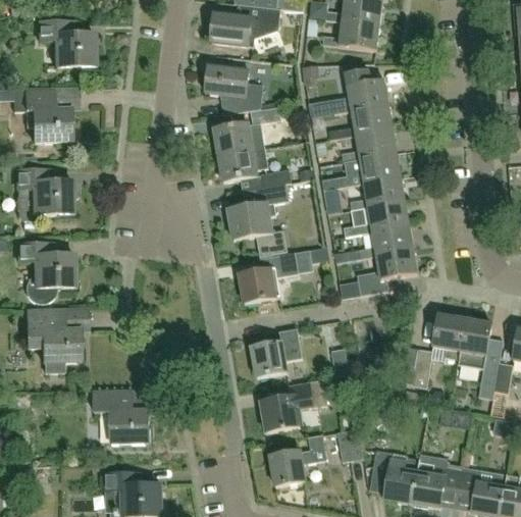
[(304,0),(277,0),(276,8),(280,9),(280,8),(303,11),(304,0)]
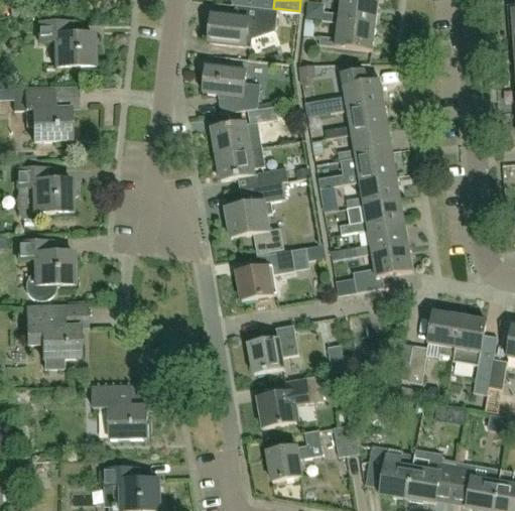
[(377,1),(368,0),(341,0),(339,11),(323,10),(322,18),(338,20),(375,25),(377,1)]
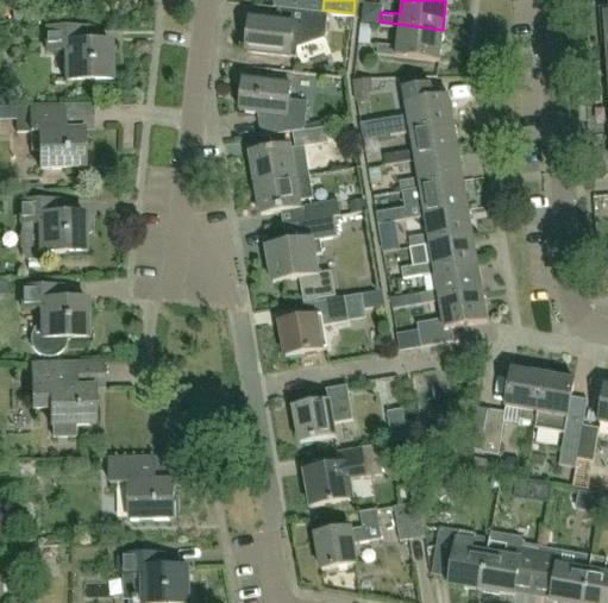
[(281,5),(275,5),(273,19),(249,17),(249,22),(243,22),(242,32),(248,35),(246,50),(295,55),(296,44),(324,36),(327,11),(323,10),(289,6),(281,5)]
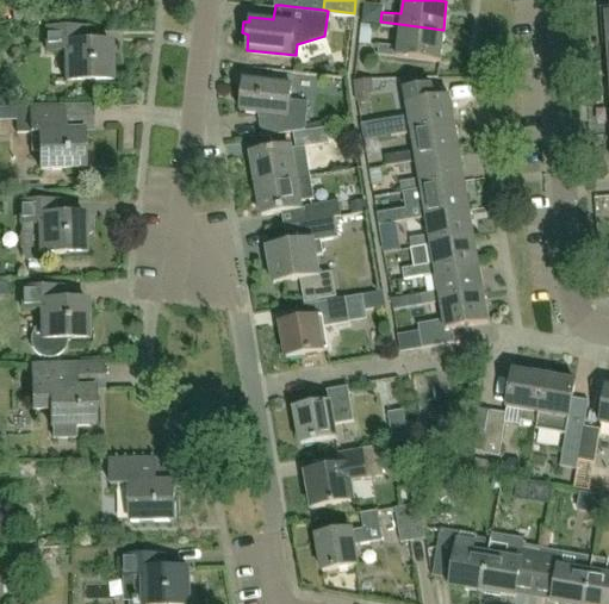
[(360,20),(358,39),(370,41),(372,22),(360,20)]
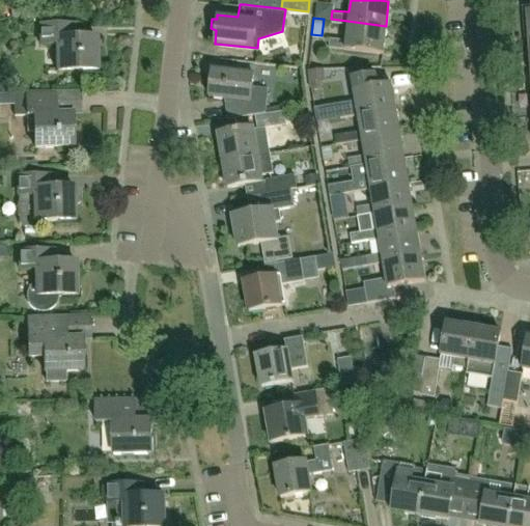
[(56,68),(96,68),(95,34),(68,34),(68,21),(39,22),(39,42),(56,42),(56,68)]
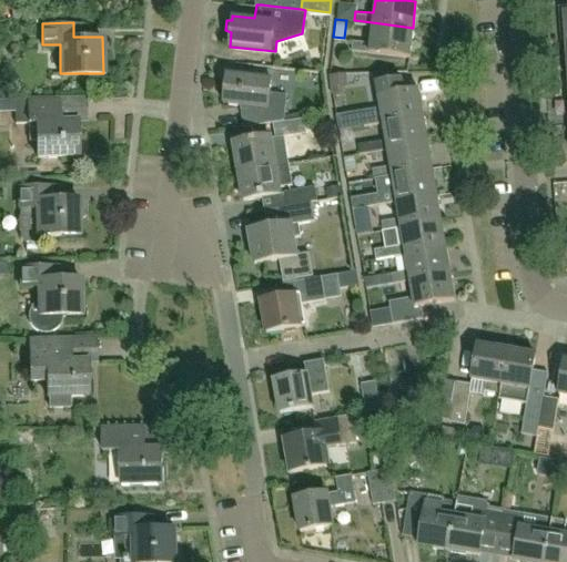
[(413,28),(372,22),(370,40),(353,38),(352,48),(409,54),(413,28)]
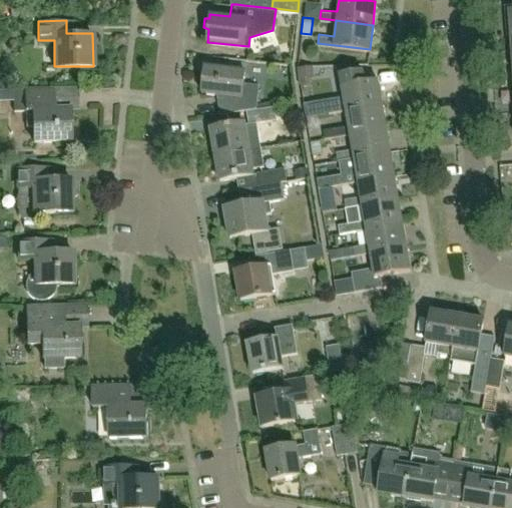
[(256,106),(257,89),(258,83),(242,81),(244,70),(204,64),(201,92),(216,93),(218,112),(245,108),(256,106)]
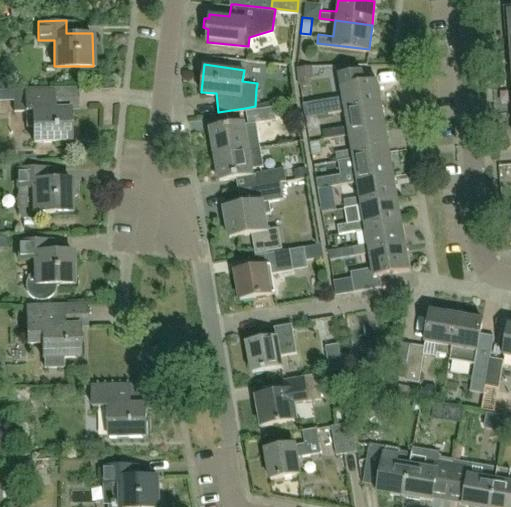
[(338,72),(340,84),(343,99),(327,102),(329,111),(344,108),(381,102),(376,77),(363,80),(361,68),(338,72)]
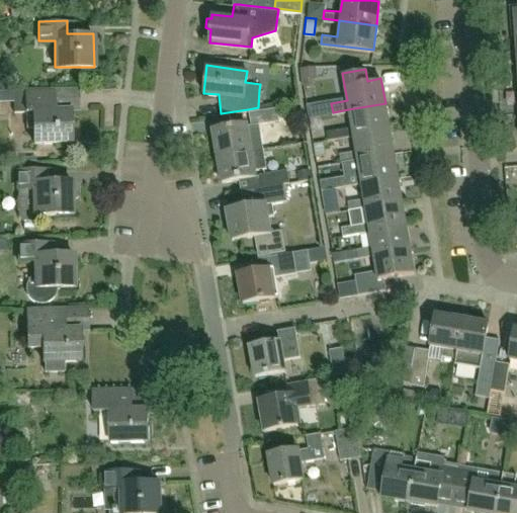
[(24,86),(24,88),(13,88),(13,109),(24,109),(25,124),(32,124),(32,142),(70,141),(69,108),(54,108),(54,85),(24,86)]
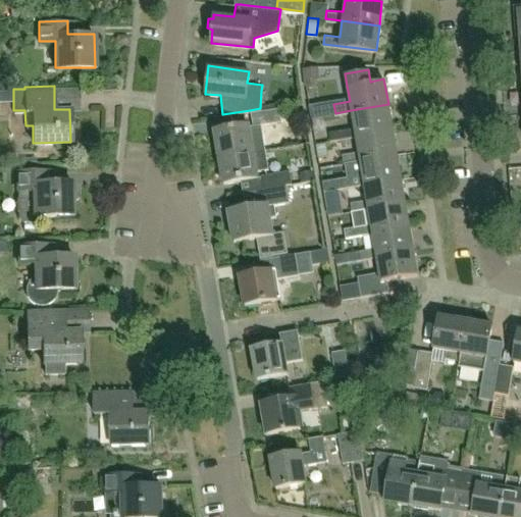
[(0,100),(11,100),(10,88),(0,88),(0,100)]
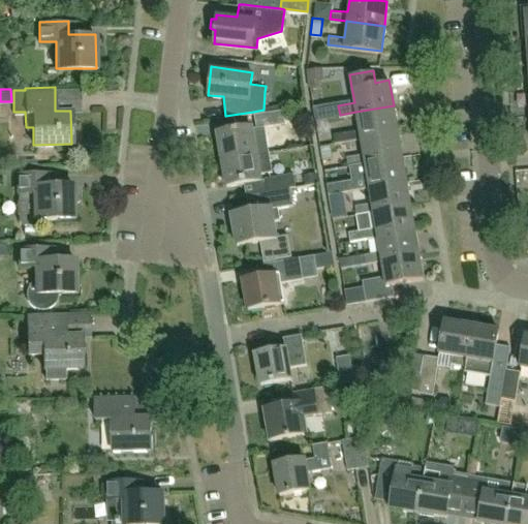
[(359,127),(342,130),(332,132),(334,141),(343,140),(360,136),(398,130),(394,105),(355,112),(359,127)]
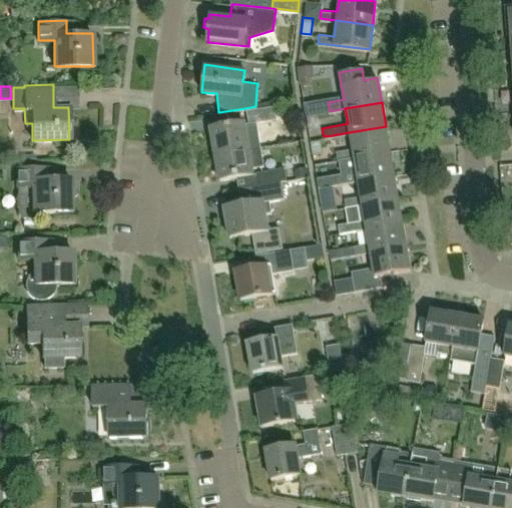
[(256,106),(245,108),(248,122),(276,117),(274,104),(256,106)]
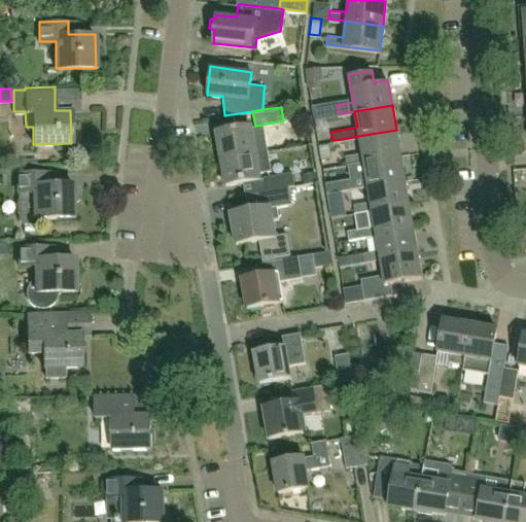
[(261,129),(251,131),(250,126),(215,132),(220,158),(240,153),(254,151),(254,150),(253,140),(264,138),(261,129)]
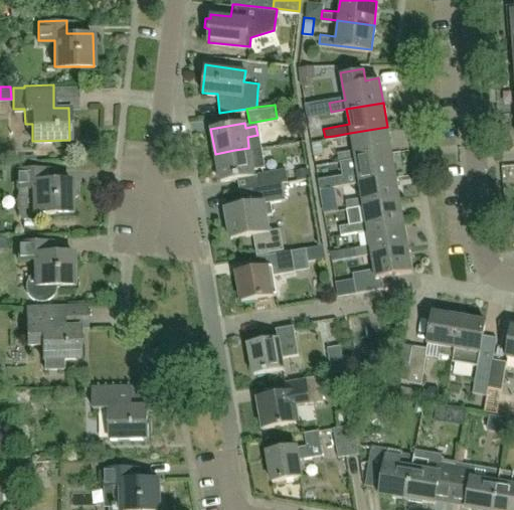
[(387,127),(350,133),(353,148),(337,150),(338,159),(339,159),(391,150),(387,127)]
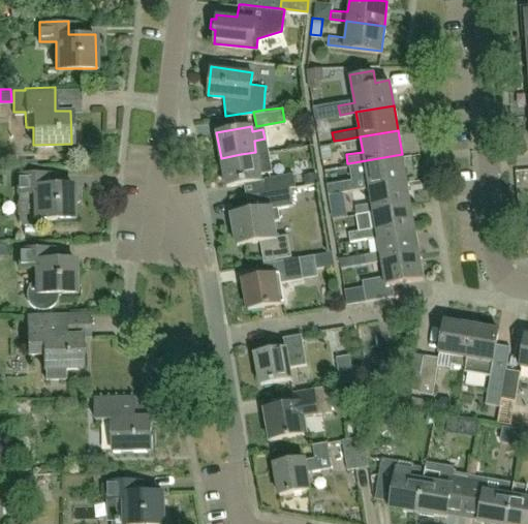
[(255,151),(255,152),(241,154),(221,158),(225,184),(260,178),(259,172),(272,170),(269,149),(255,151)]
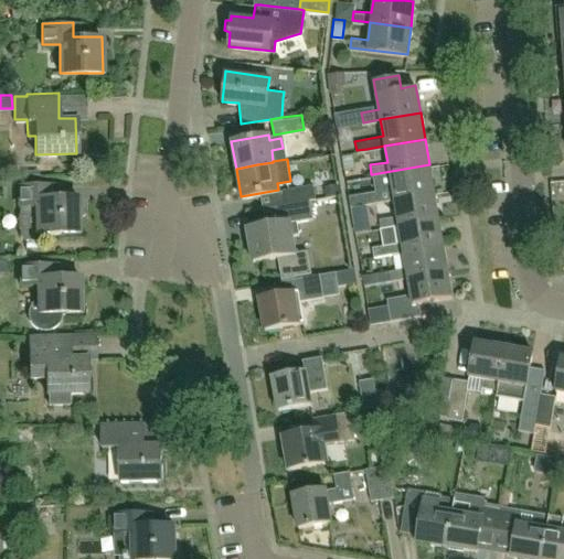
[(375,191),(364,193),(349,194),(351,205),(366,203),(393,199),(434,191),(429,164),(372,174),(375,191)]
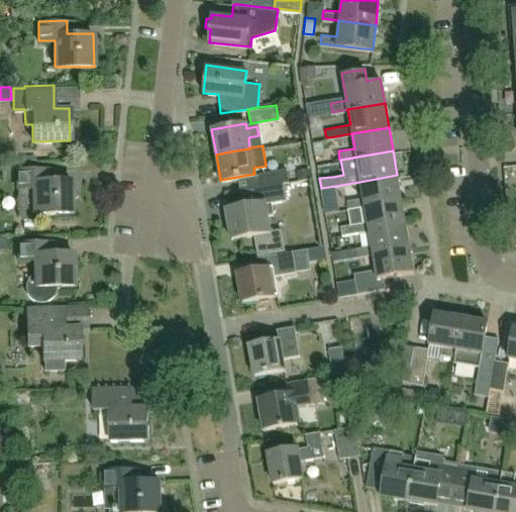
[(261,186),(284,182),(289,181),(287,167),(259,172),(261,186)]
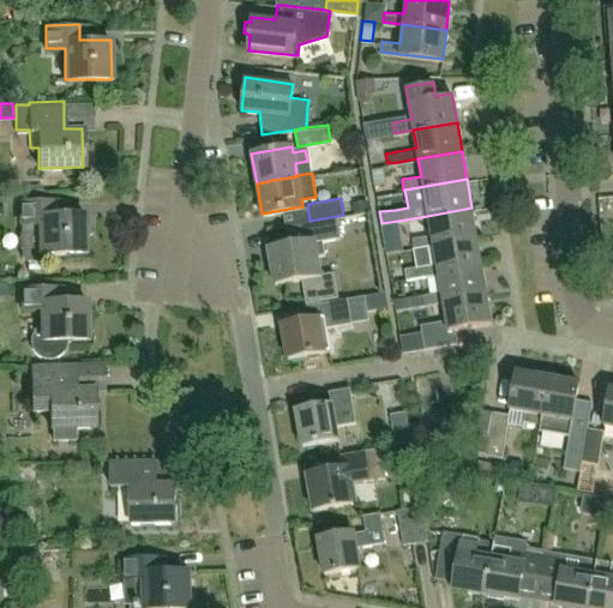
[(53,215),(53,200),(19,202),(22,256),(26,260),(42,260),(41,252),(85,251),(84,234),(89,234),(91,230),(91,218),(88,216),(84,216),(84,215),(53,215)]
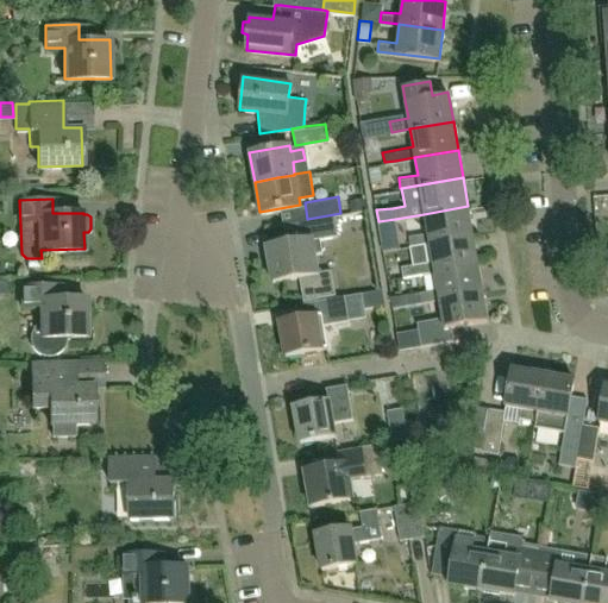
[(468,206),(424,214),(427,231),(408,234),(409,245),(428,242),(472,234),(468,206)]
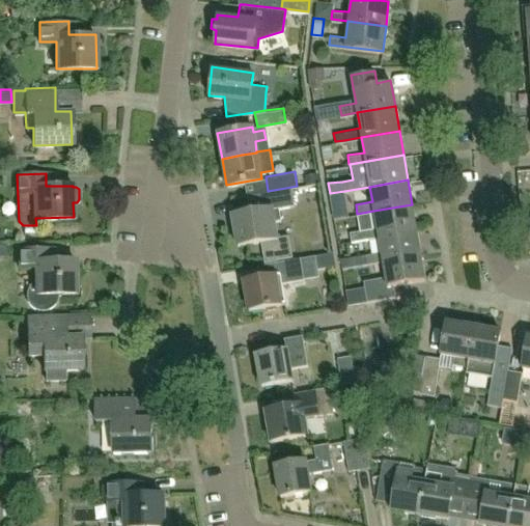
[(291,187),(268,191),(248,194),(250,211),(232,213),(238,244),(261,240),(265,260),(276,259),(276,258),(291,255),(288,233),(277,236),(275,219),(280,218),(278,206),(294,204),(291,187)]
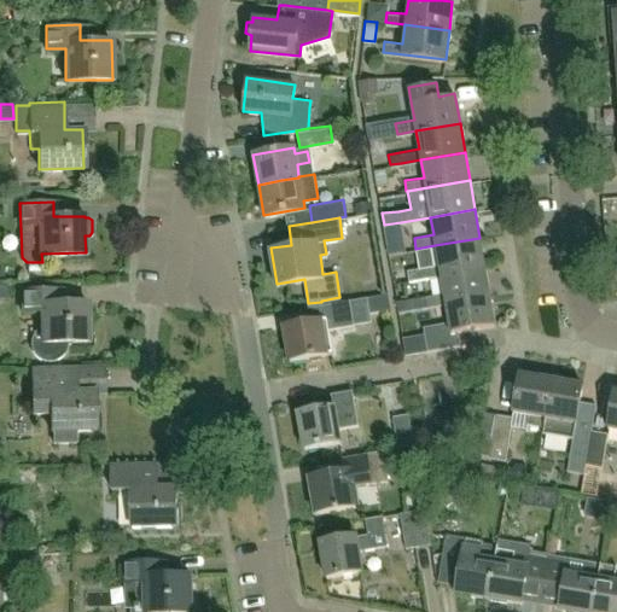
[(438,264),(419,267),(406,269),(407,279),(420,277),(434,274),(484,266),(479,238),(435,245),(438,264)]
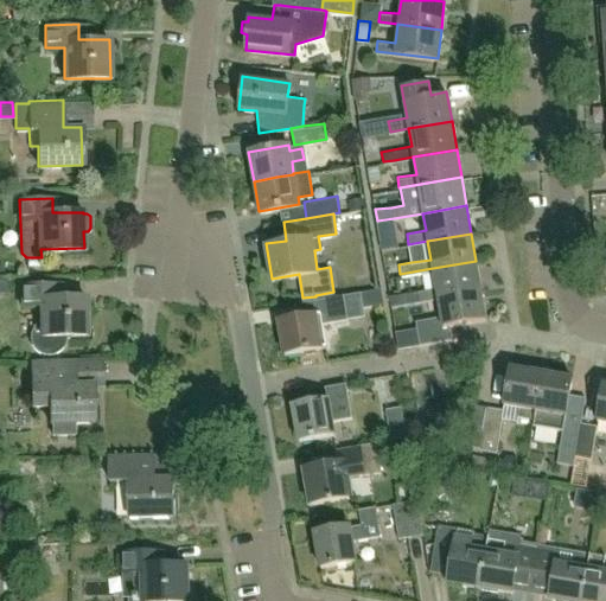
[(434,282),(435,287),(410,291),(412,301),(437,296),(480,289),(476,261),(426,269),(428,283),(434,282)]
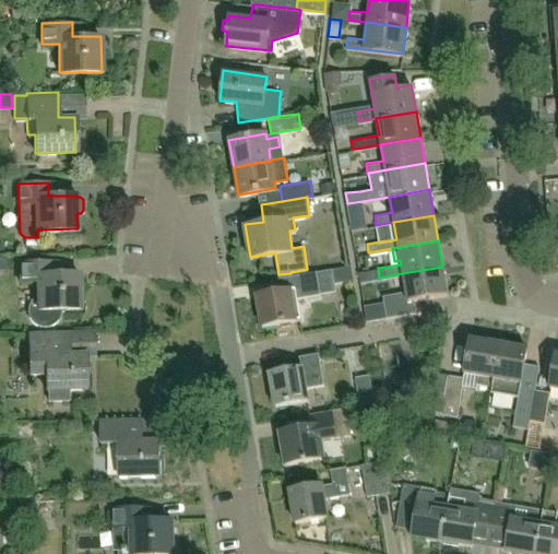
[(59,314),(60,308),(79,307),(78,273),(50,274),(50,260),(19,261),(20,281),(36,281),(36,295),(33,296),(31,298),(30,301),(27,305),(27,309),(30,316),(34,320),(37,323),(43,325),(48,323),(52,321),(57,318),(59,314)]
